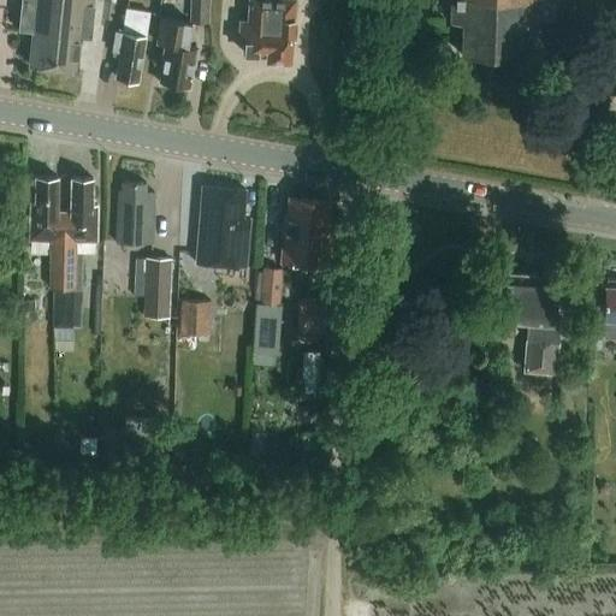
[(22,0),(19,29),(35,31),(31,65),(51,67),(77,70),(81,36),(92,37),(95,0),(22,0)]
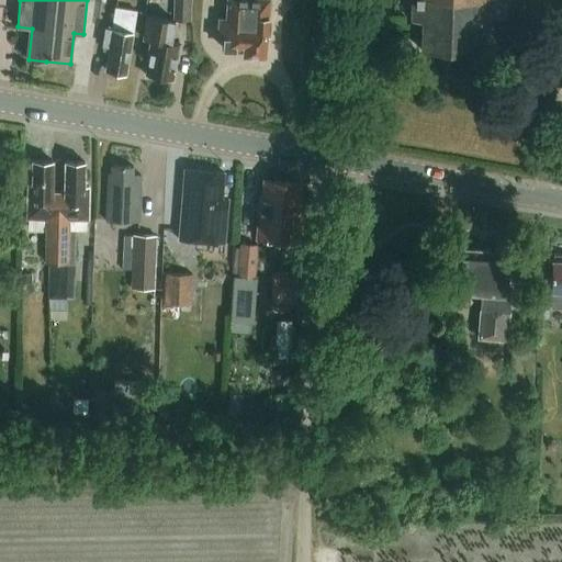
[(191,0),(173,0),(173,19),(191,19),(191,0)]
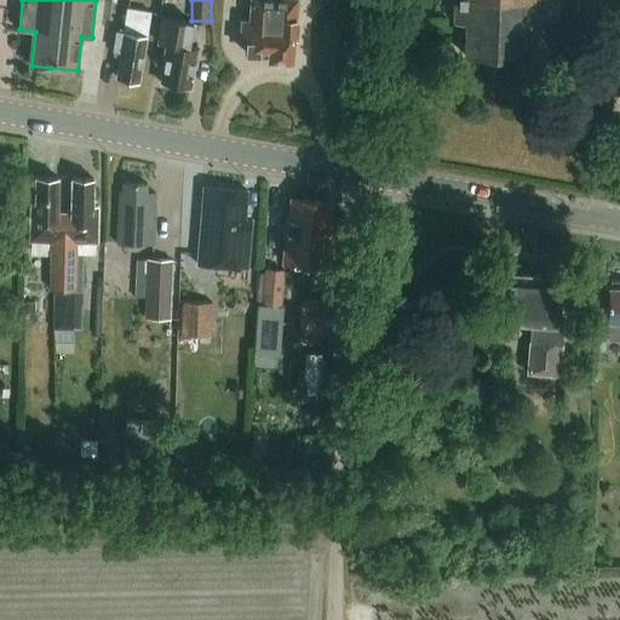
[(296,35),(298,0),(252,0),(251,21),(250,21),(248,53),(270,55),(270,57),(292,58),(293,35),(296,35)]
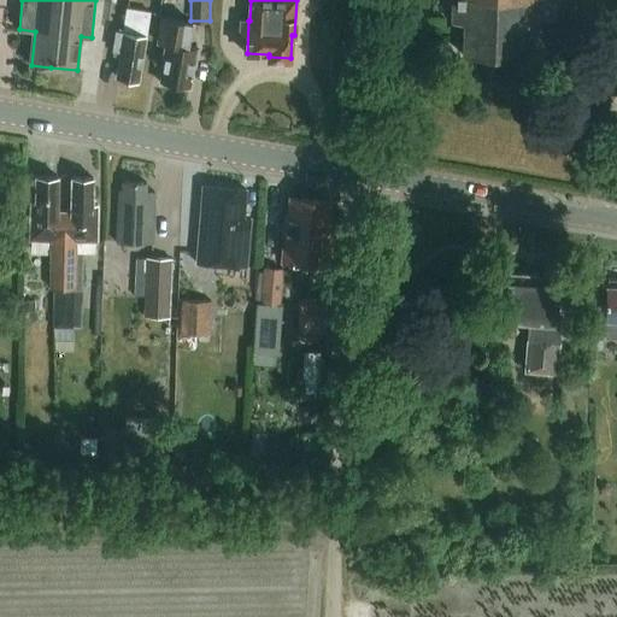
[(452,0),(452,22),(465,22),(464,54),(524,56),(526,24),(535,24),(535,0),(452,0)]
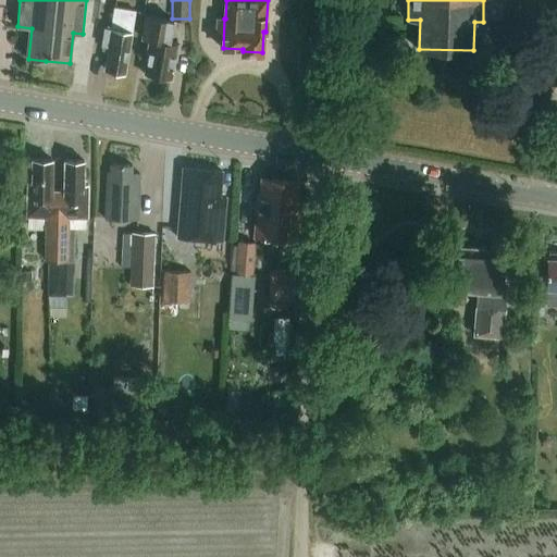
[(134,34),(138,11),(116,8),(112,28),(107,27),(104,45),(111,46),(107,69),(126,72),(133,34),(134,34)]
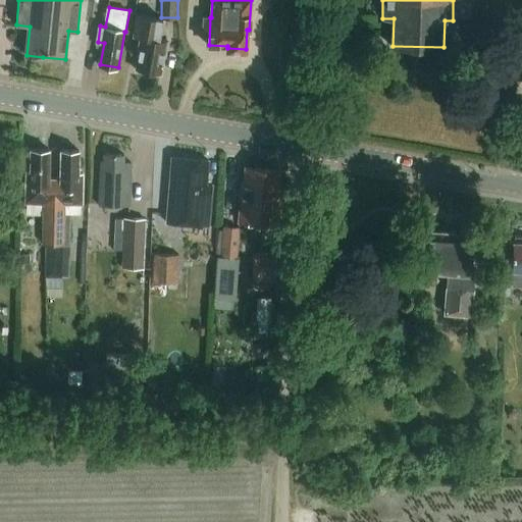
[(139,15),(135,37),(140,38),(138,50),(140,50),(137,69),(161,73),(164,57),(167,57),(170,41),(160,39),(163,19),(139,15)]
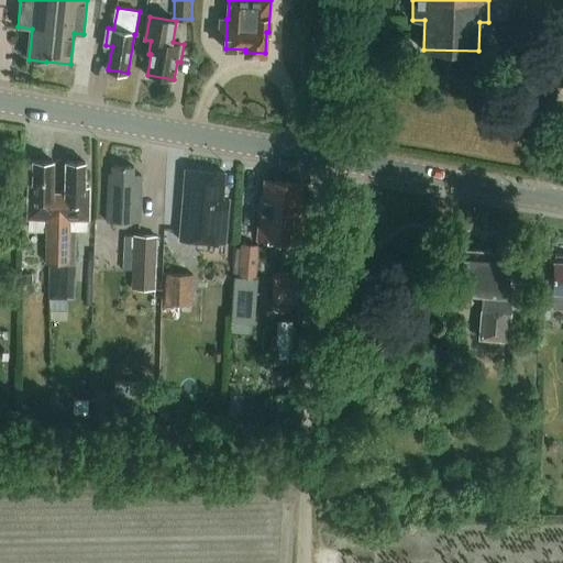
[(30,217),(48,218),(53,218),(54,191),(54,161),(35,159),(34,184),(31,184),(30,217)]
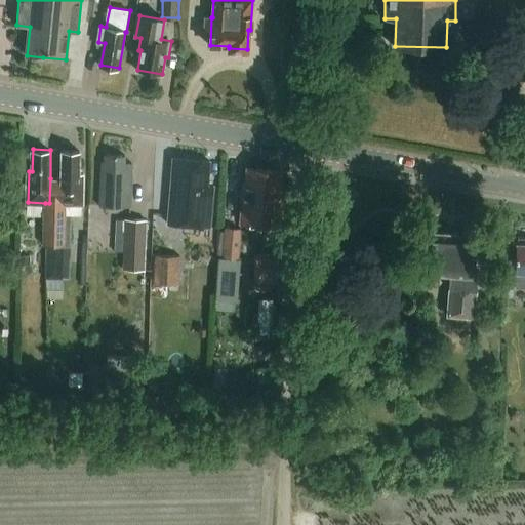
[(63,179),(50,178),(49,203),(45,203),(44,243),(61,244),(66,244),(67,203),(84,204),(84,173),(80,173),(81,151),(63,150),(63,179)]
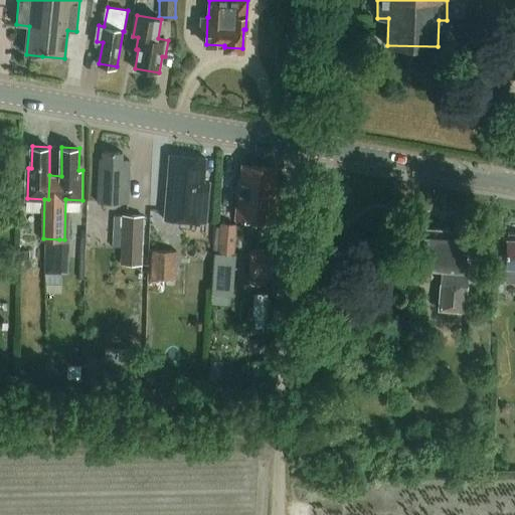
[(129,203),(131,160),(123,160),(124,153),(104,152),(104,159),(101,158),(99,201),(129,203)]
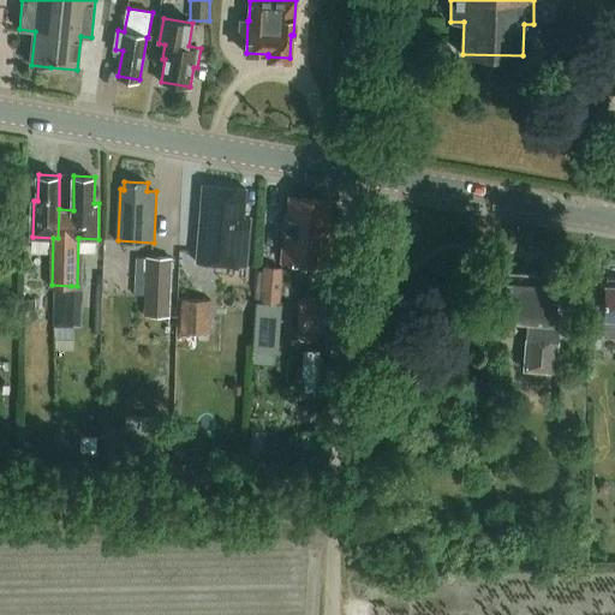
[(246,266),(251,219),(243,219),(245,190),(203,186),(197,262),(246,266)]
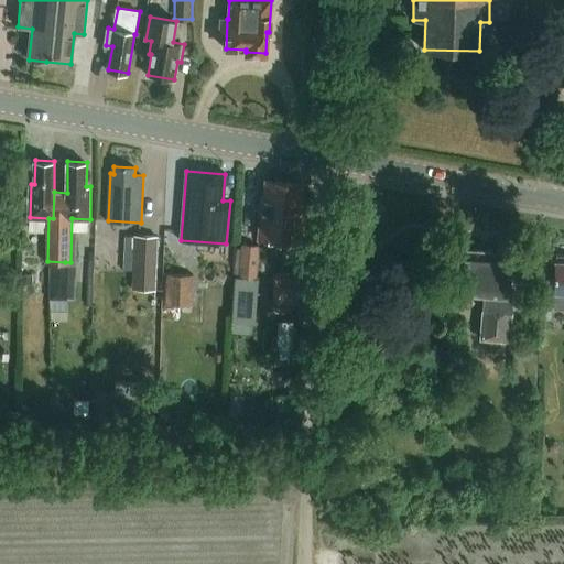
[(261,198),(258,239),(301,243),(305,203),(299,202),(300,184),(267,181),(266,198),(261,198)]
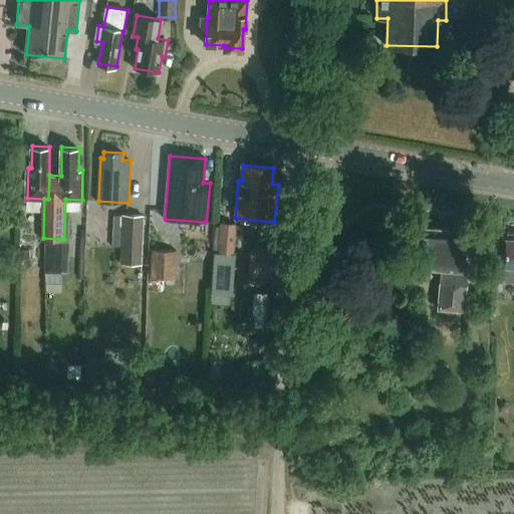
[(143,247),(144,215),(121,214),(120,247),(143,247)]
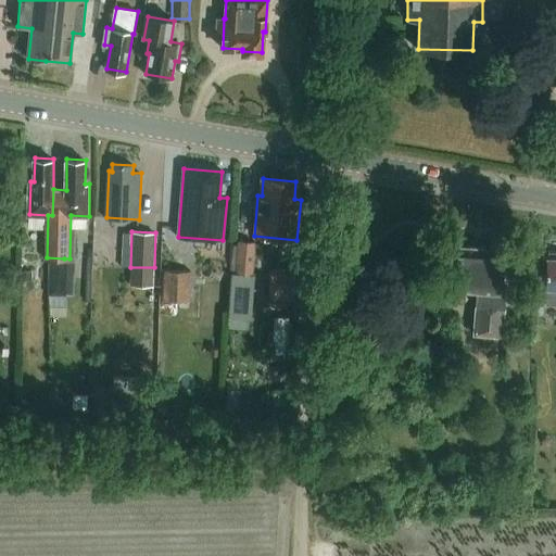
[(252,274),(254,242),(238,241),(236,273),(252,274)]
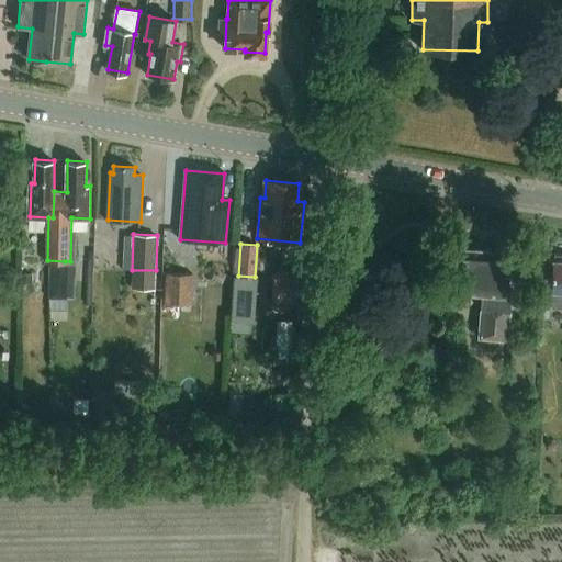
[(507,338),(510,293),(506,293),(509,250),(457,246),(453,290),(482,292),(479,336),(507,338)]
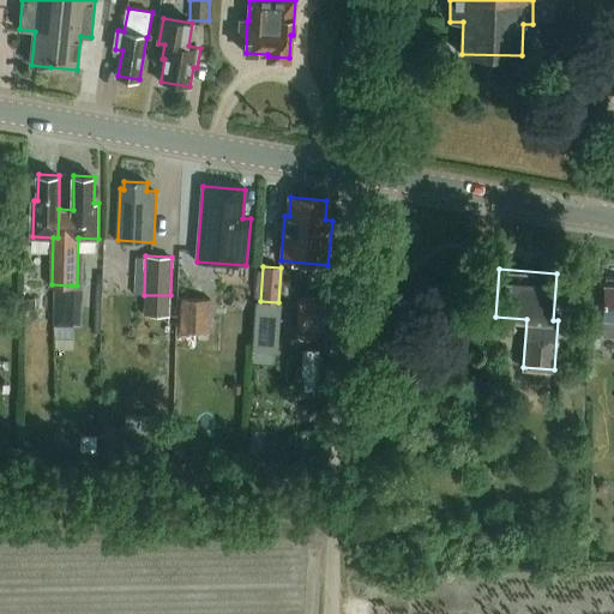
[(613,276),(606,276),(606,283),(603,283),(600,335),(613,335),(613,276)]
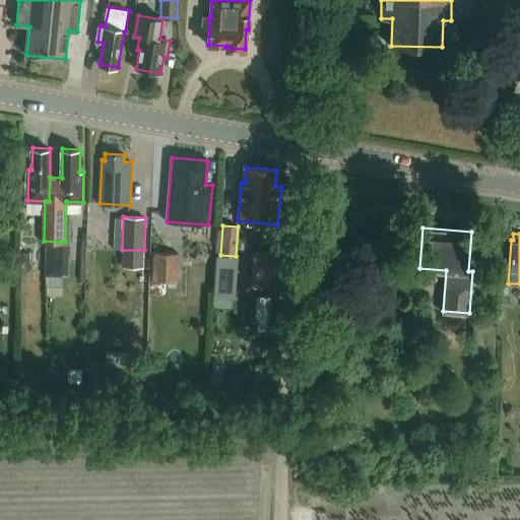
[(60,242),(44,241),(43,276),(59,277),(60,242)]
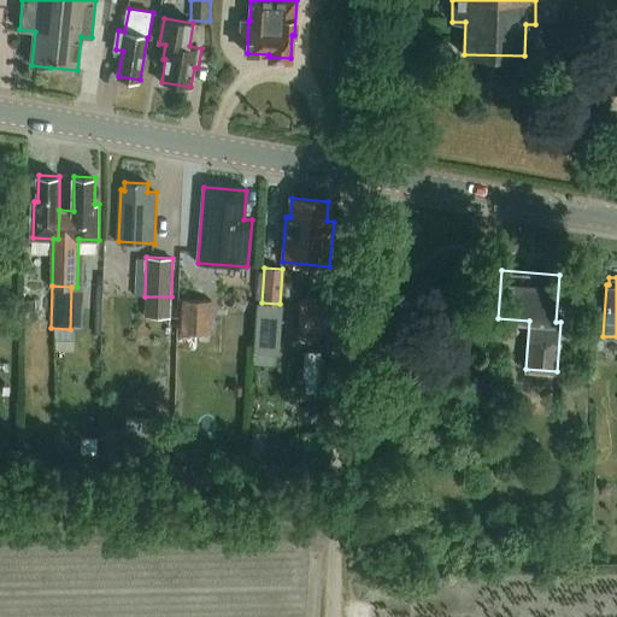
[(299,295),(297,331),(323,333),(325,297),(299,295)]
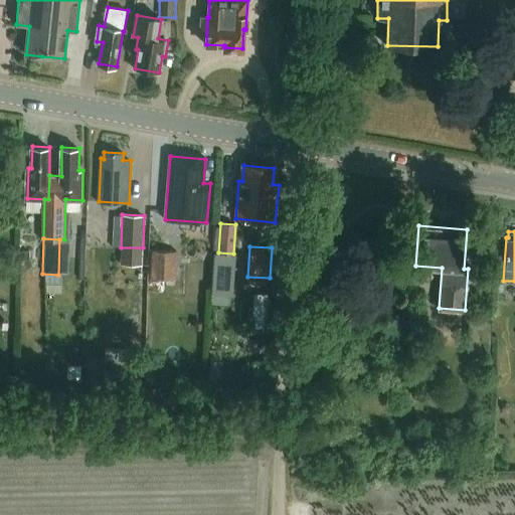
[(175,280),(176,251),(153,250),(152,278),(175,280)]
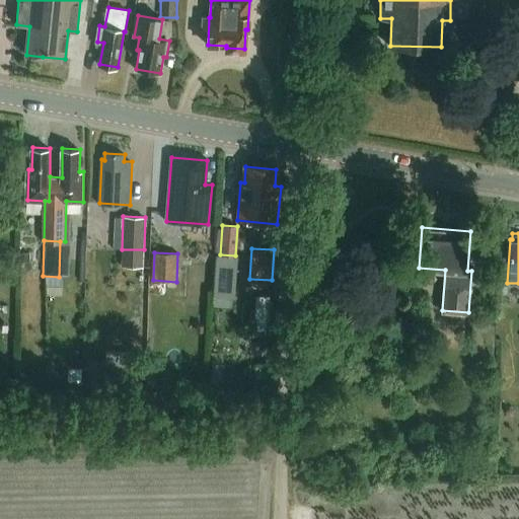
[(47,294),(61,294),(61,277),(47,277),(47,294)]
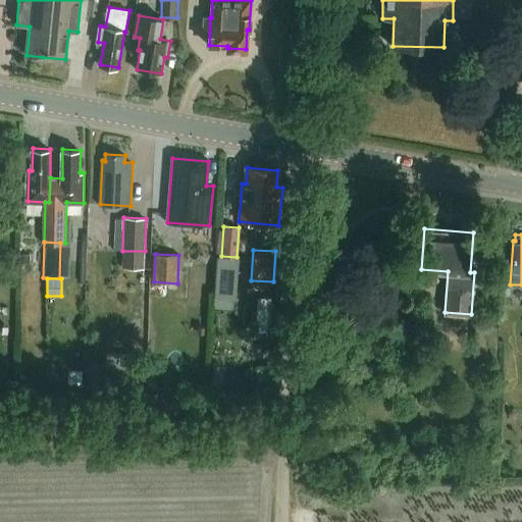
[(257,297),(257,331),(270,331),(270,297),(257,297)]
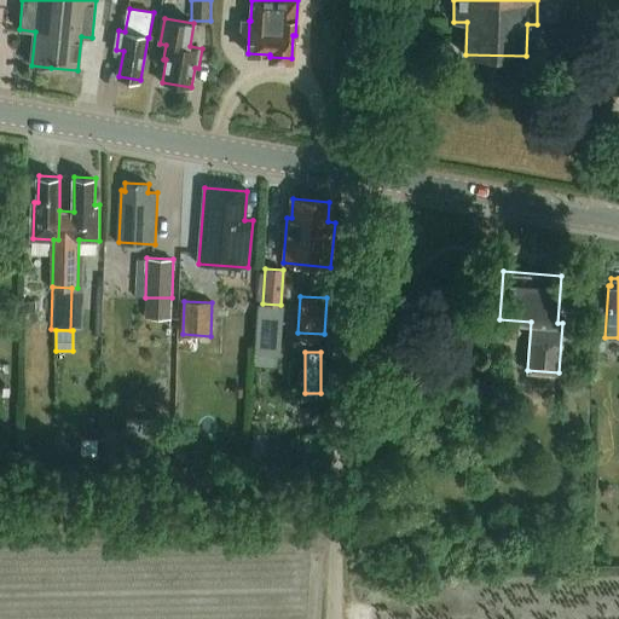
[(126,418),(122,452),(160,456),(162,422),(126,418)]
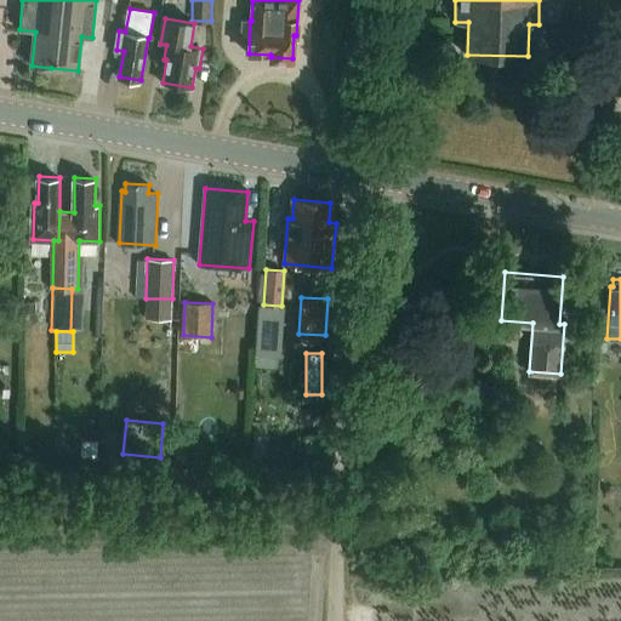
[(254,423),(254,436),(267,436),(267,423),(254,423)]
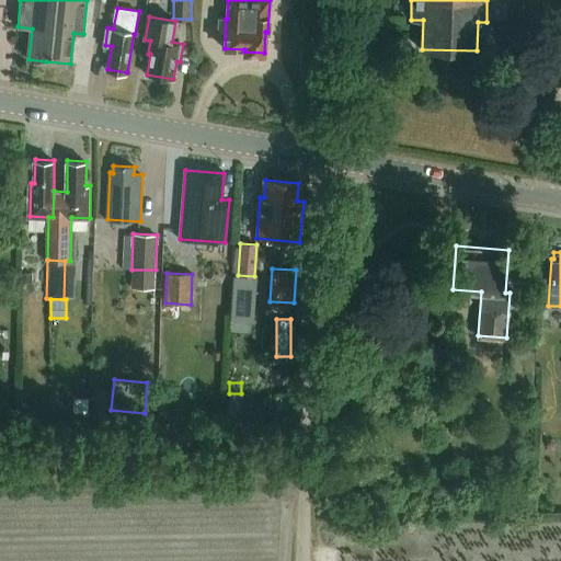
[(72,398),(72,412),(82,413),(82,398),(72,398)]
